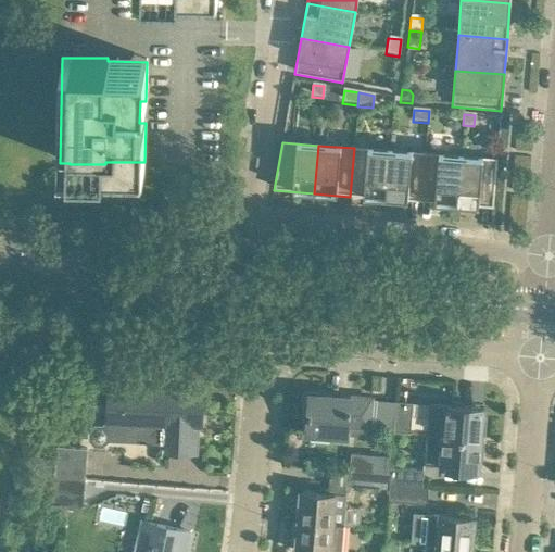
[(389,151),(354,148),(350,197),(386,200),(389,151)]
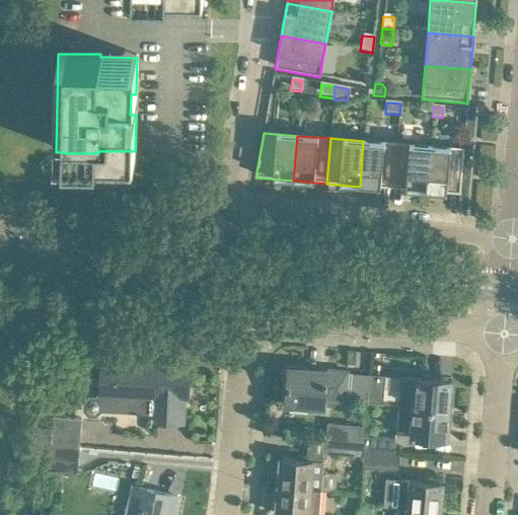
[(363,141),(360,187),(392,190),(396,144),(363,141)]
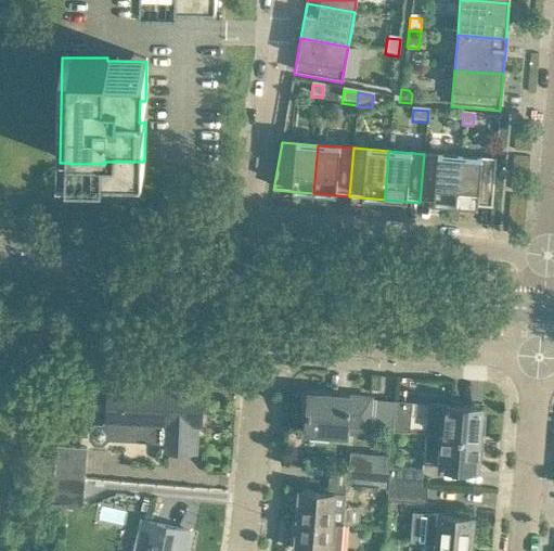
[(460,157),(424,154),(420,203),(455,205),(460,157)]
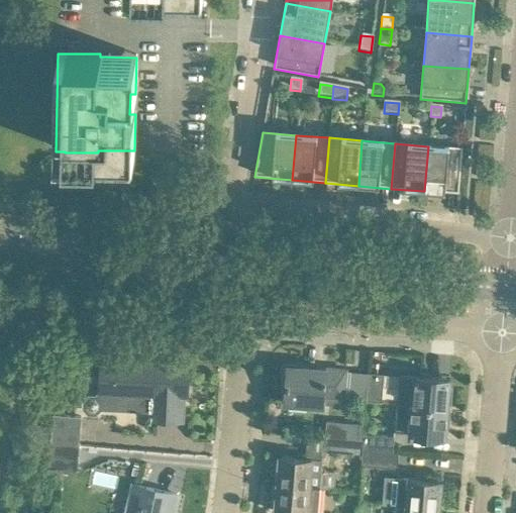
[(428,146),(424,191),(458,194),(461,148),(428,146)]
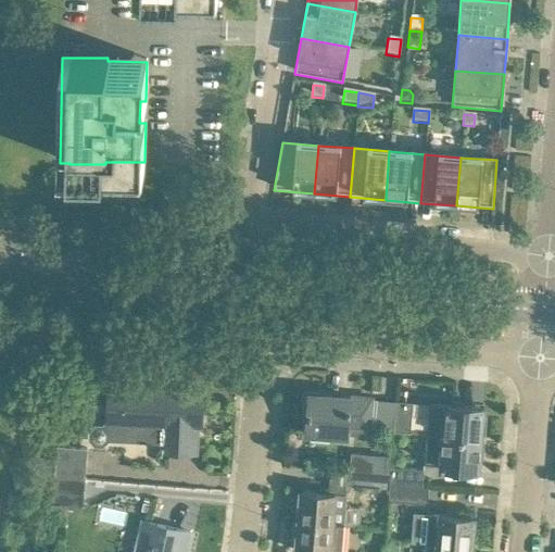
[(146,390),(109,388),(108,425),(102,429),(95,429),(89,435),(89,442),(93,448),(101,448),(108,442),(161,446),(161,450),(159,450),(159,453),(194,455),(196,428),(200,428),(201,397),(146,394),(146,390)]
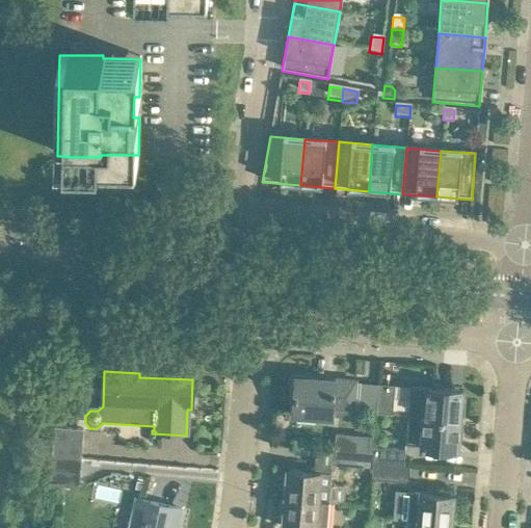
[(295,379),(293,416),(330,419),(332,411),(376,415),(378,387),(354,385),(295,379)]
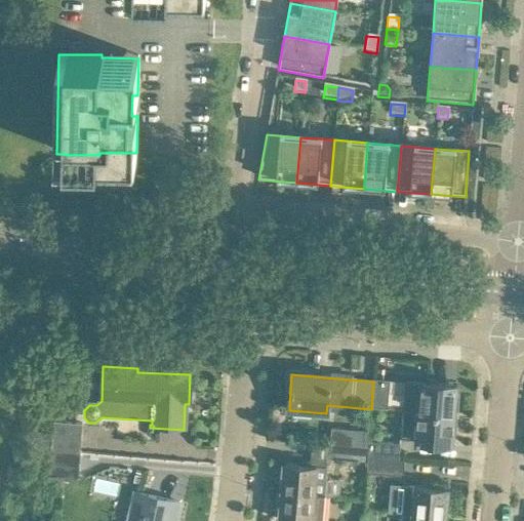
[(371,409),(371,410),(387,412),(389,384),(373,382),(371,409)]
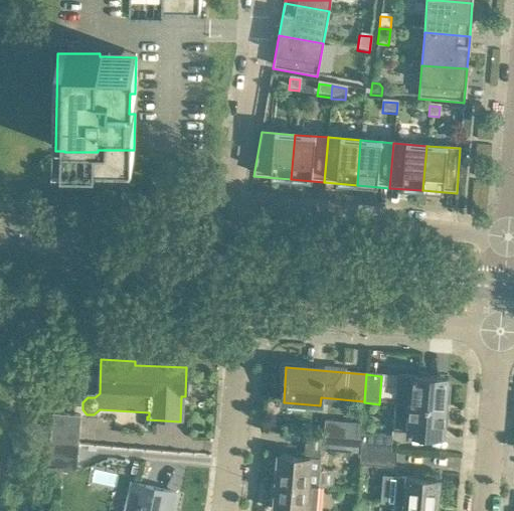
[(448,380),(397,376),(395,406),(445,410),(448,380)]
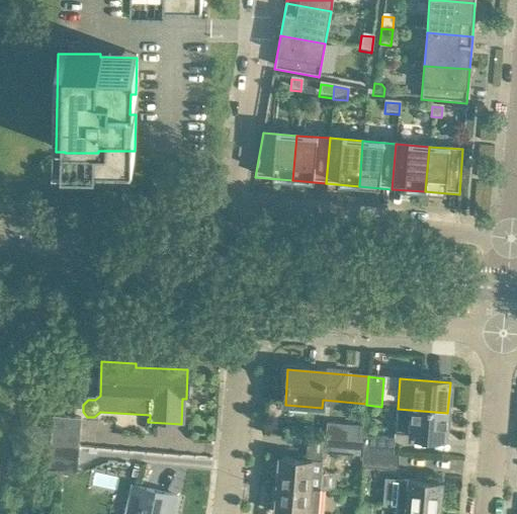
[(447,413),(398,409),(396,437),(445,440),(447,413)]
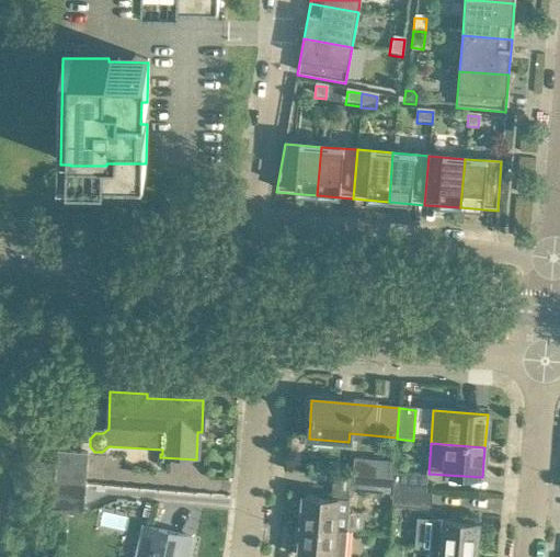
[(57,454),(54,488),(84,490),(88,456),(57,454)]
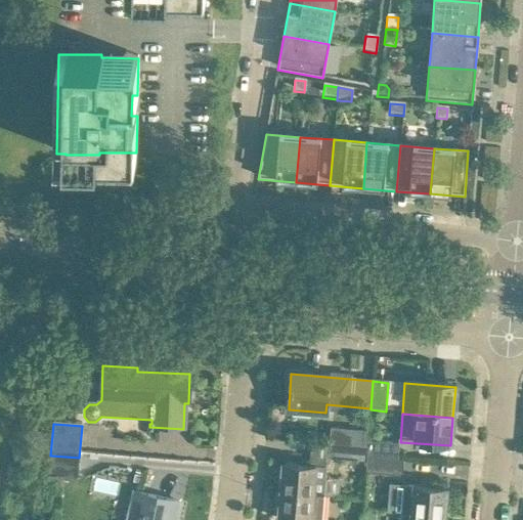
[(398,444),(367,442),(367,449),(365,461),(403,464),(403,460),(397,460),(398,444)]
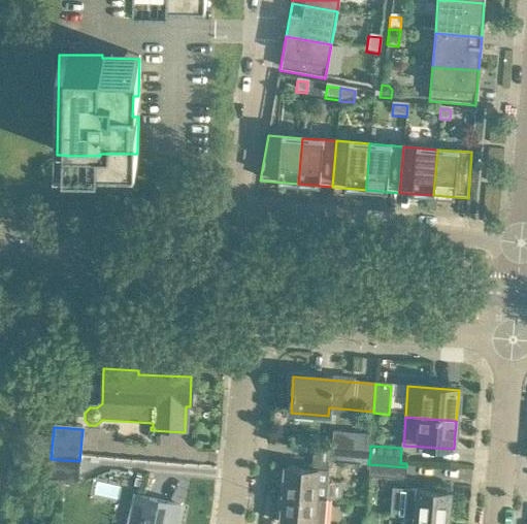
[(328,463),(328,464),(368,467),(368,464),(370,453),(329,450),(328,463)]
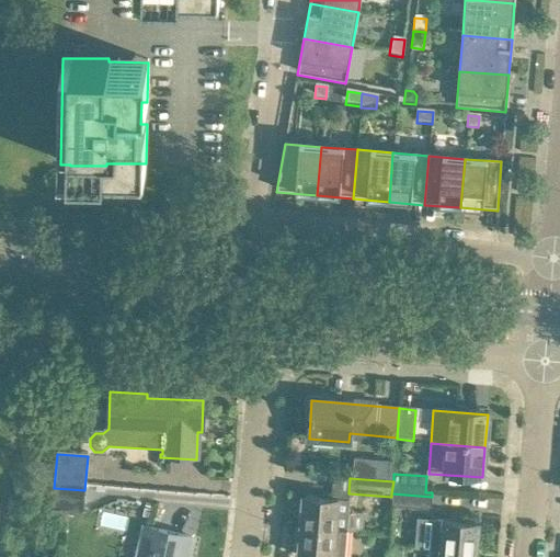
[(84,490),(54,488),(52,515),(82,518),(84,490)]
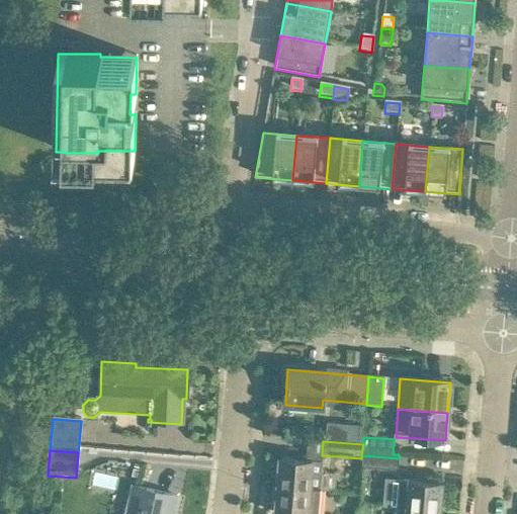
[(399,458),(361,455),(361,458),(361,470),(398,474),(399,458)]
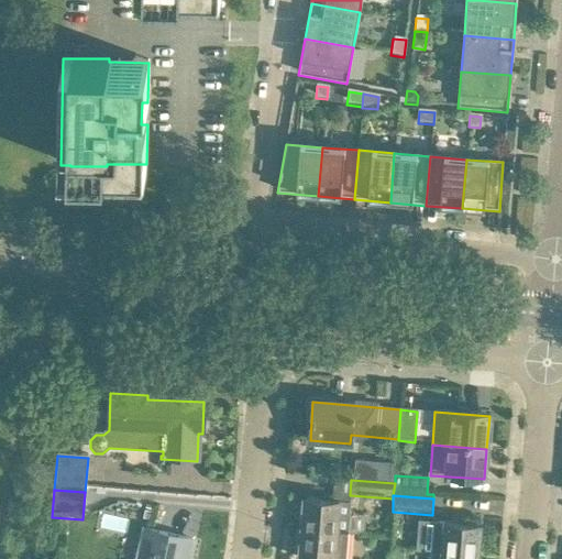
[(305,501),(302,533),(346,536),(349,504),(339,504),(339,503),(305,501)]
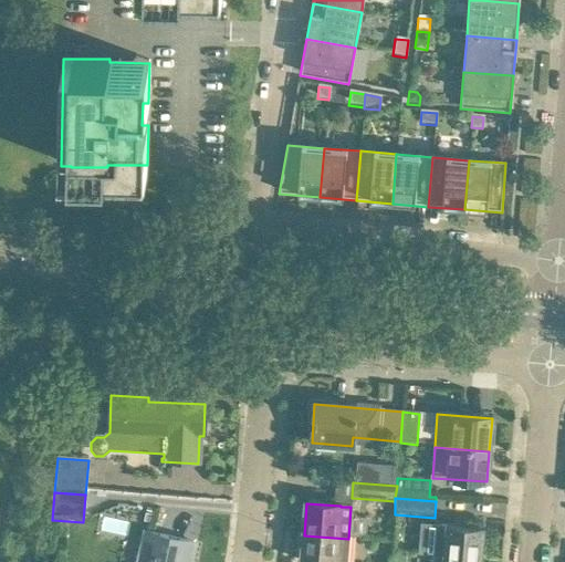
[(436,528),(433,559),(463,561),(479,561),(482,530),(448,528),(447,529),(436,528)]
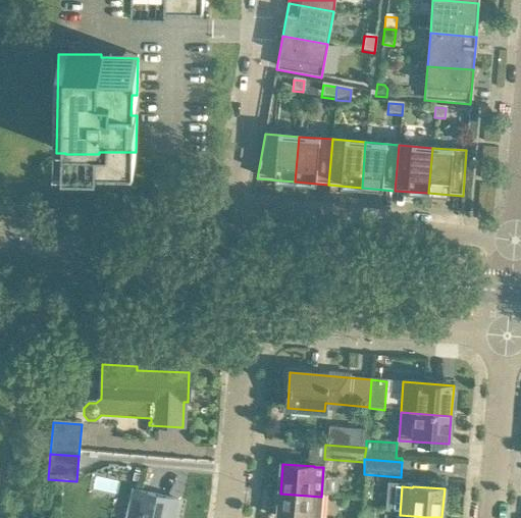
[(173,517),(177,503),(135,494),(129,517),(173,517)]
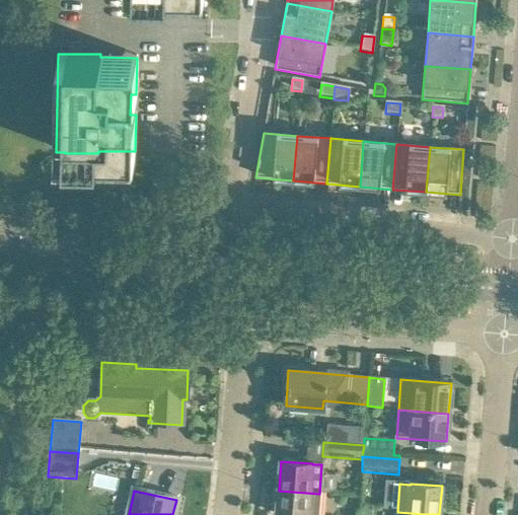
[(317,514),(319,494),(279,491),(276,514),(317,514)]
